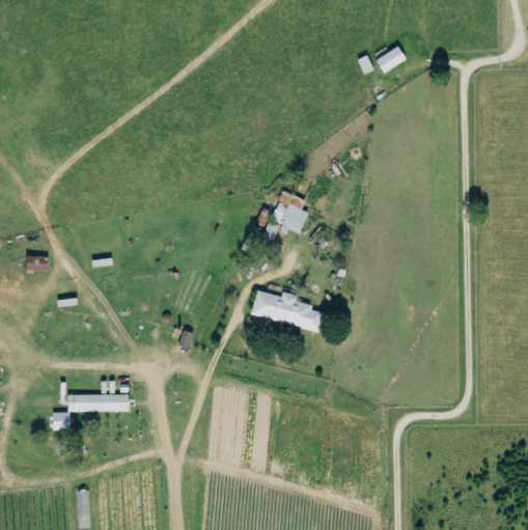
[(374,60),(383,74),(408,59),(398,45),(374,60)]
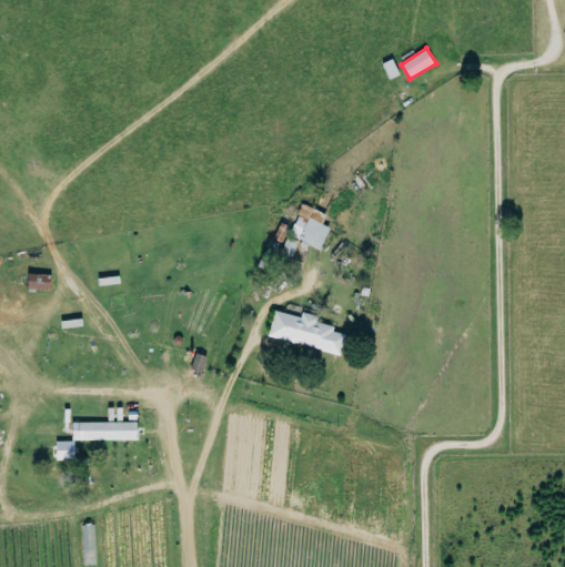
[(320,250),(331,228),(323,223),(326,215),(303,203),(280,252),(291,257),(300,240),(320,250)]
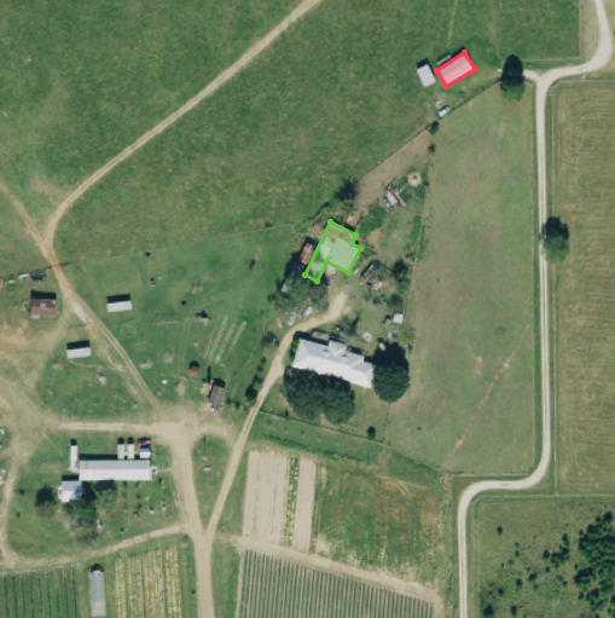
[(32,315),(56,315),(56,299),(33,298),(32,315)]
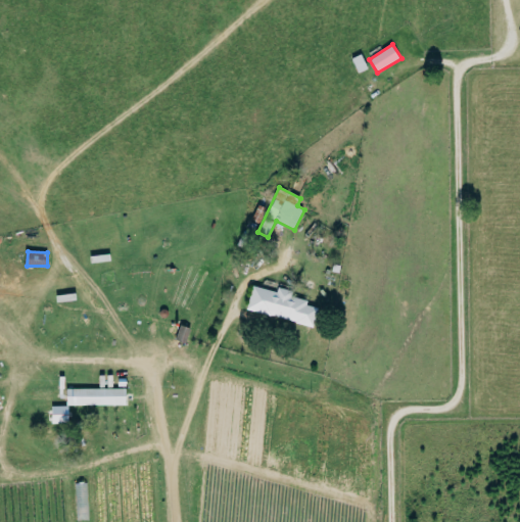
[(315,327),(320,307),(309,304),(310,300),(292,296),(293,290),(279,287),(279,291),(253,285),(247,311),(315,327)]
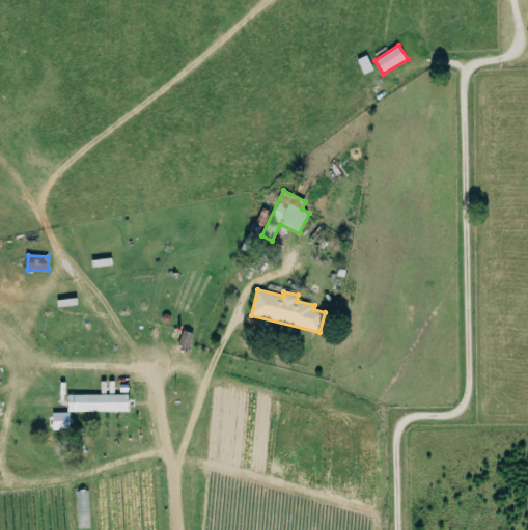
[(68,395),(68,412),(129,411),(129,393),(68,395)]
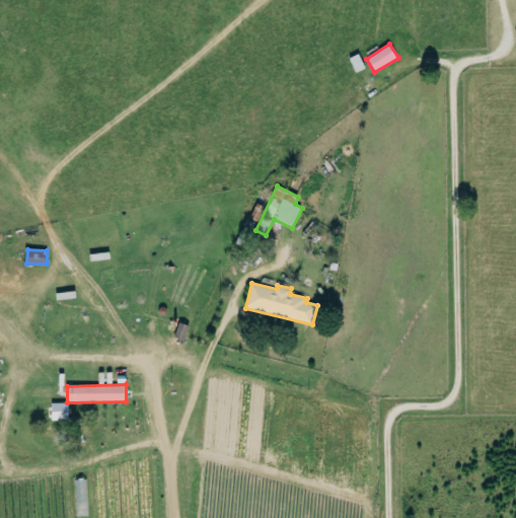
[(51,403),(53,421),(70,419),(68,401),(51,403)]
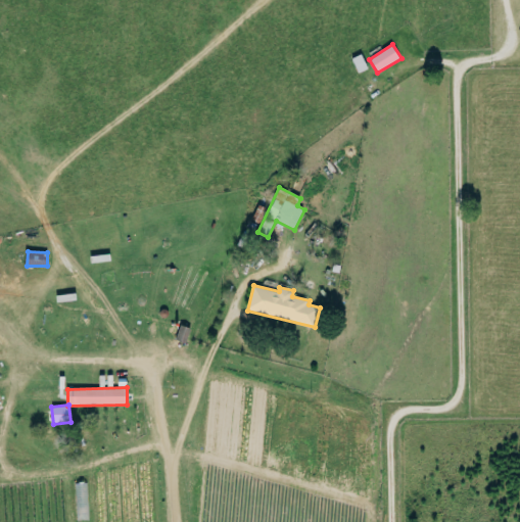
All buildings are outlined.
